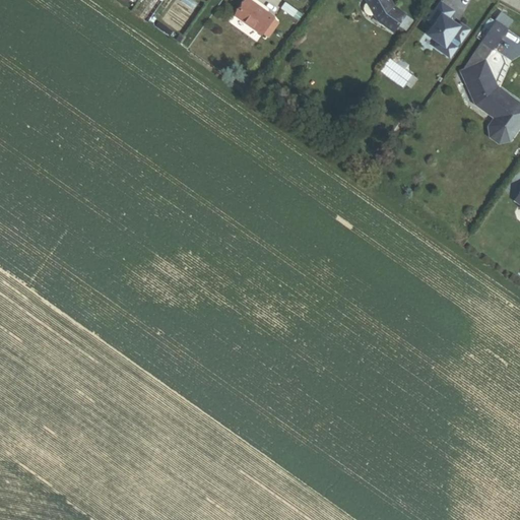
[(189,2),(186,0),(179,0),(172,11),(179,16),(189,2)]
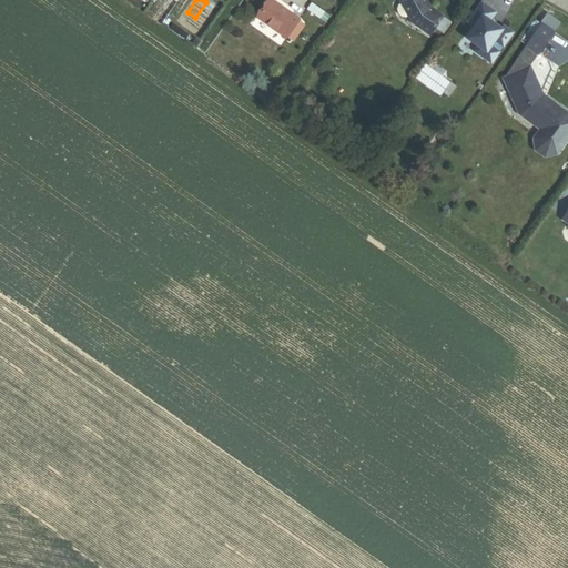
[(300,19),(273,0),(269,0),(257,17),(286,38),(287,37),(293,40),(304,24),(298,21),(300,19)]
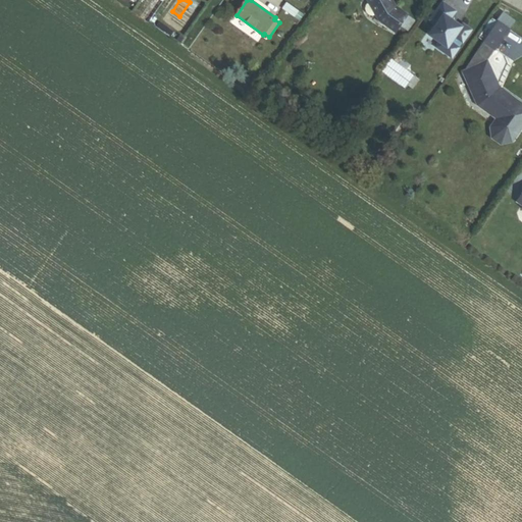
[(396,5),(393,0),(367,0),(379,20),(395,32),(401,24),(408,15),(408,14),(396,5)]
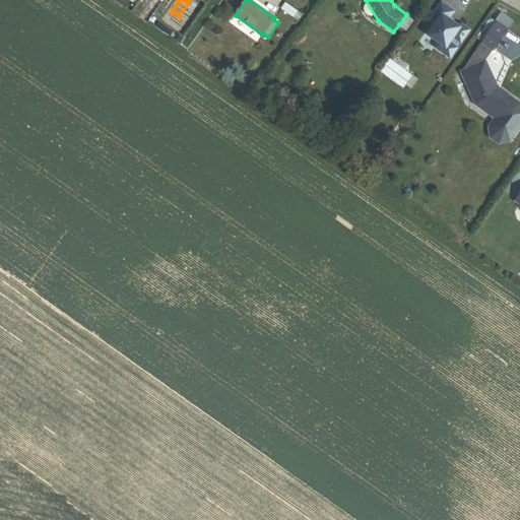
[(459,22),(452,17),(457,10),(443,0),(439,0),(426,19),(432,24),(426,34),(437,42),(434,46),(451,58),(459,47),(458,46),(460,43),(461,43),(472,28),(461,20),(459,22)]
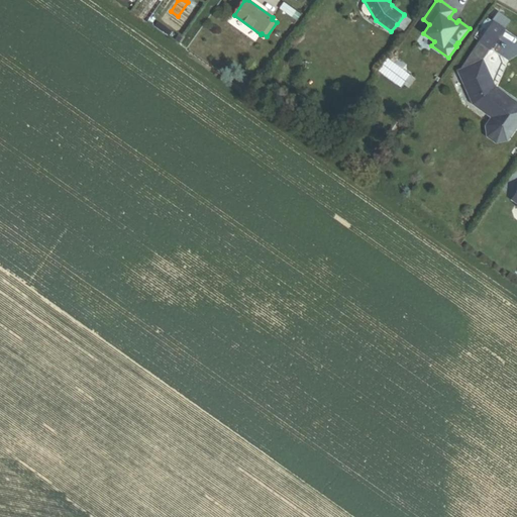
[(500,12),(494,21),(505,29),(511,20),(500,12)]
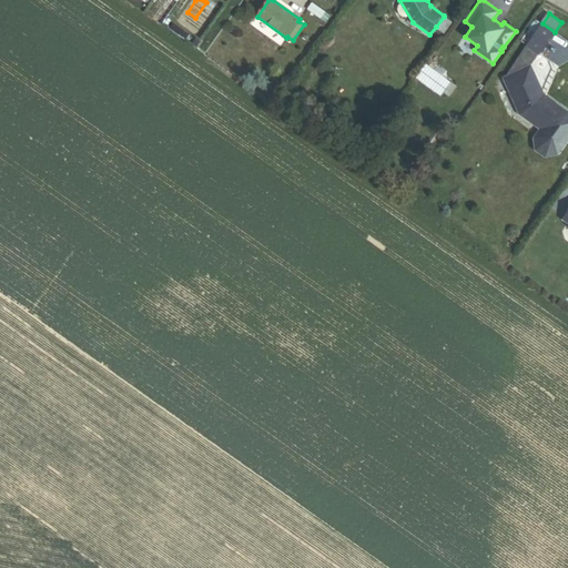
[(452,22),(444,17),(436,27),(444,32),(452,22)]
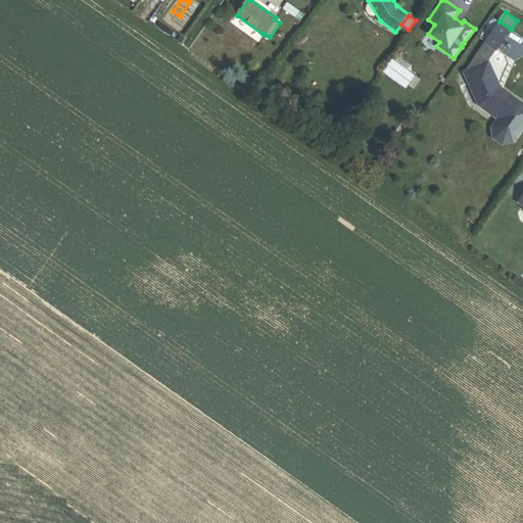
[(485,42),(500,21),(492,17),(479,38),(485,42)]
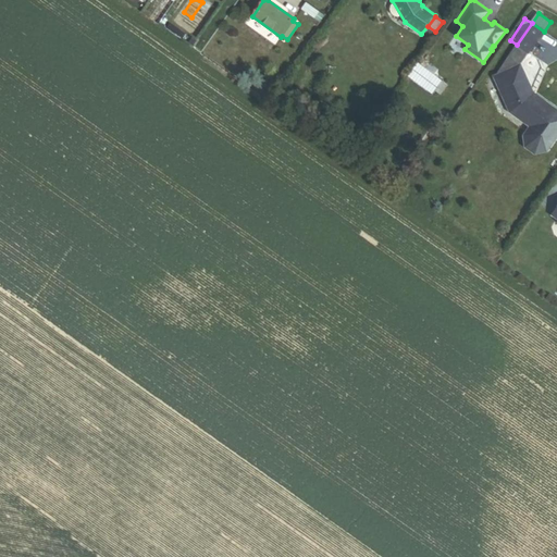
[(544,32),(532,23),(517,45),(529,53),(530,52),(544,32)]
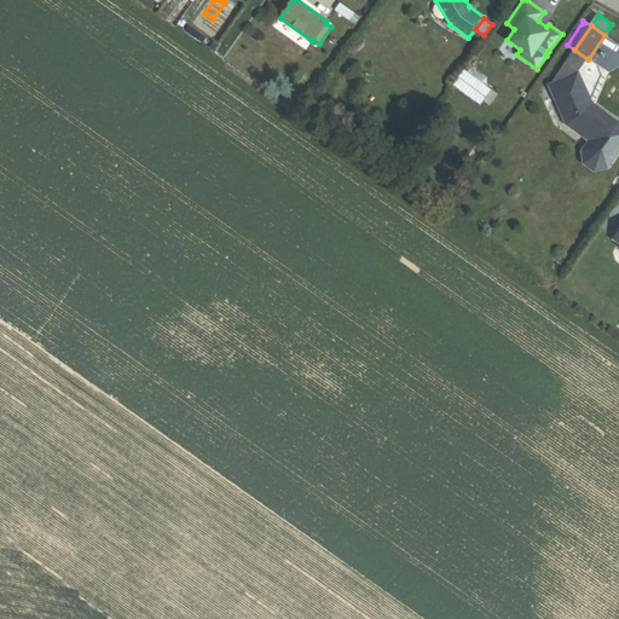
[(207,40),(190,28),(186,34),(203,46),(207,40)]
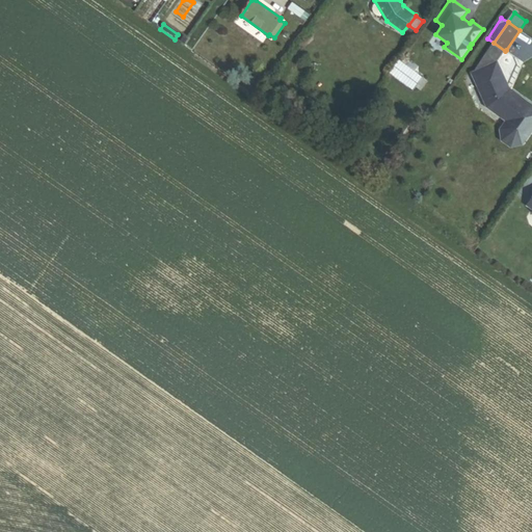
[(517,58),(506,50),(505,51),(494,43),(473,72),(497,61),(506,81),(503,82),(505,85),(511,89),(522,68),(517,58)]
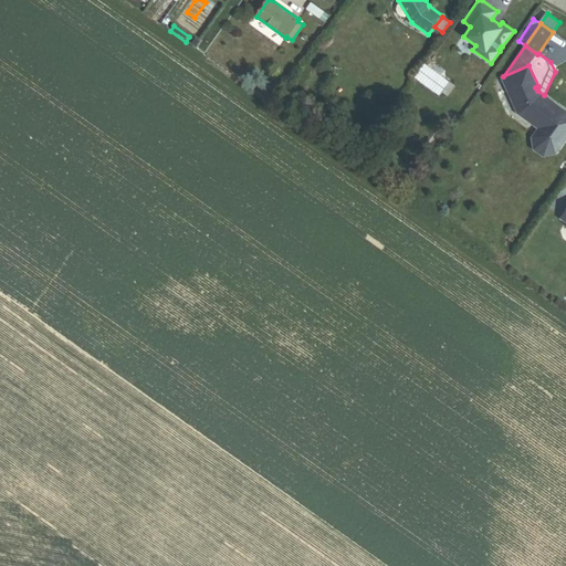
[(447,96),(453,87),(449,83),(450,82),(423,63),(421,62),(419,62),(417,62),(415,63),(412,65),(411,66),(410,69),(410,71),(411,73),(412,75),(415,79),(439,96),(442,92),(447,96)]
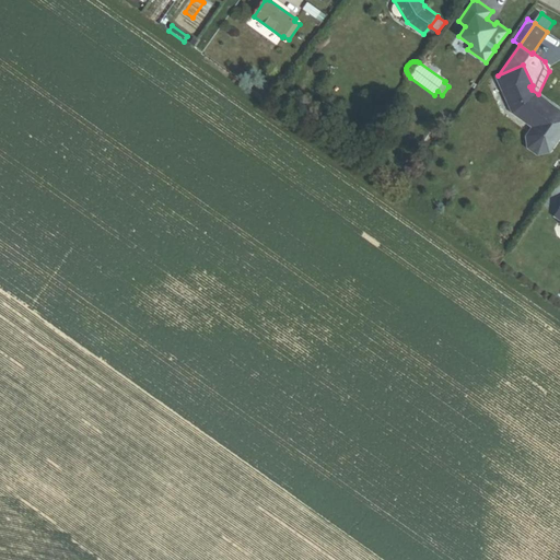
[(559,135),(559,111),(538,94),(532,90),(529,86),(533,85),(523,65),(498,76),(497,77),(512,113),(533,127),(526,137),(528,148),(537,154),(548,152),(559,135)]
